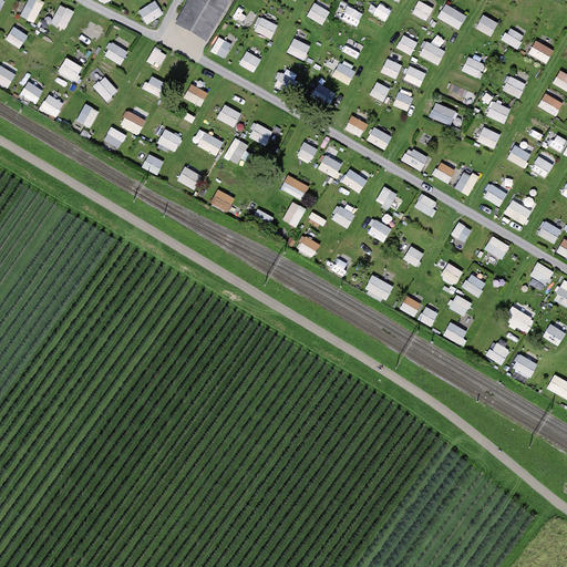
[(28,0),(22,16),(35,21),(43,0),(28,0)]
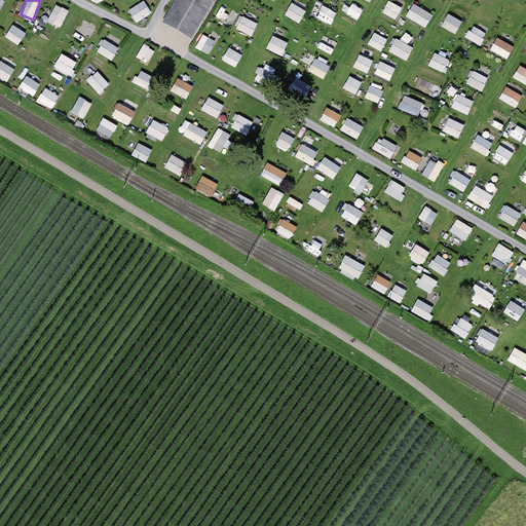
[(145,0),(144,0),(129,8),(138,22),(153,12),(145,0)]
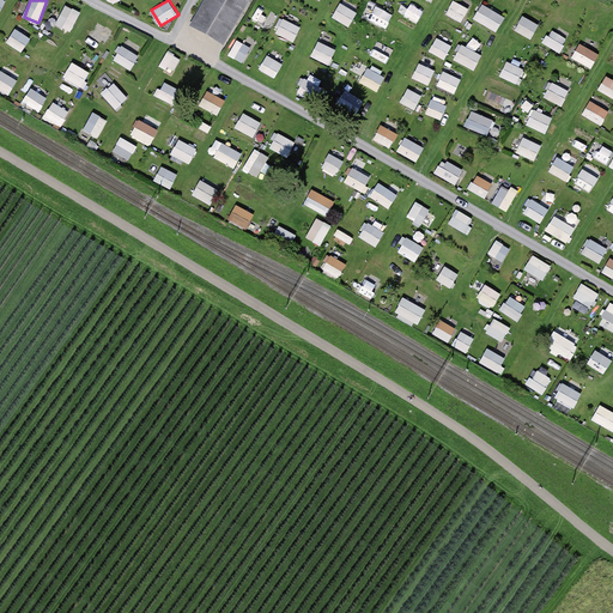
[(223,47),(250,0),(204,0),(189,26),(223,47)]
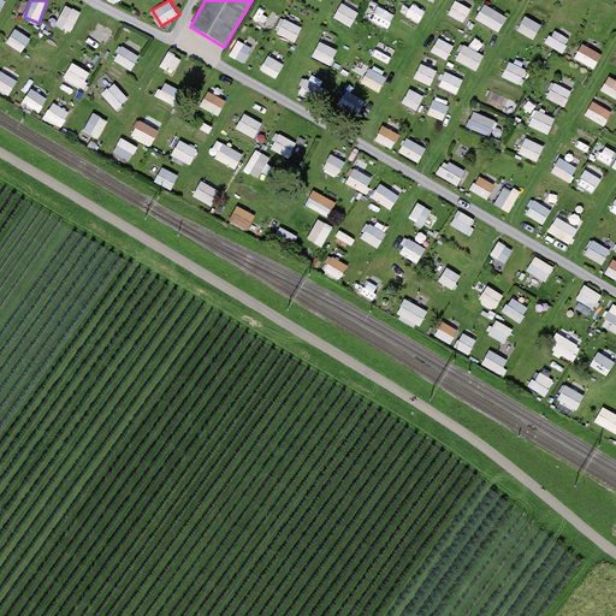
[(455,0),(449,13),(466,22),(472,7),(457,0),(455,0)]
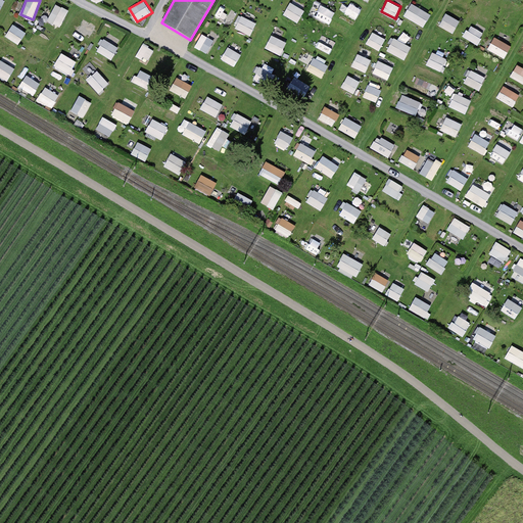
[(291,1),(284,13),(298,22),(306,10),(291,1)]
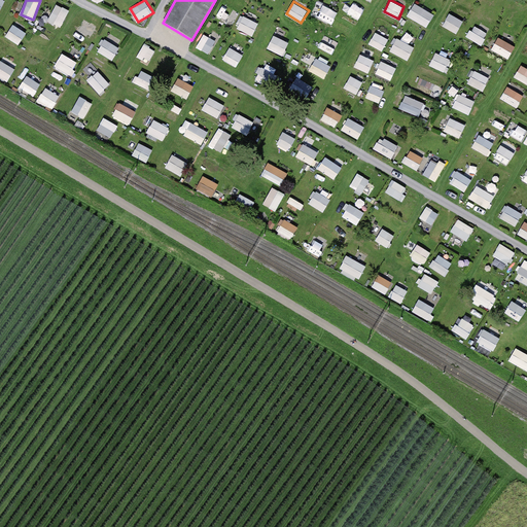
[(216,15),(227,22),(235,8),(223,2),(216,15)]
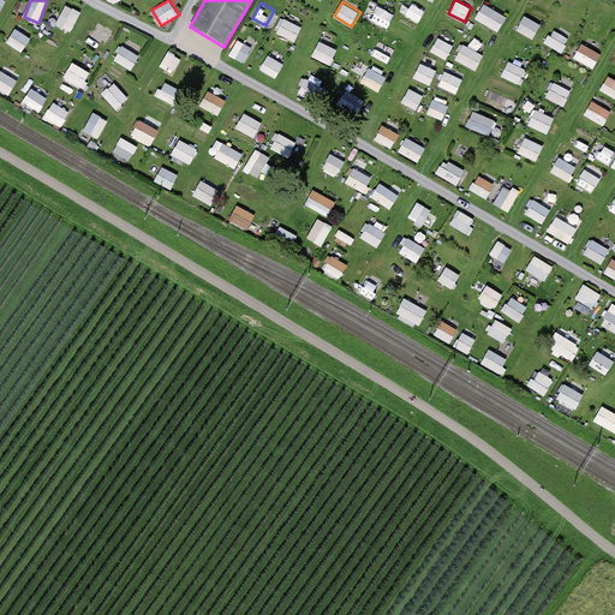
[(484,3),(476,18),(500,31),(508,16),(484,3)]
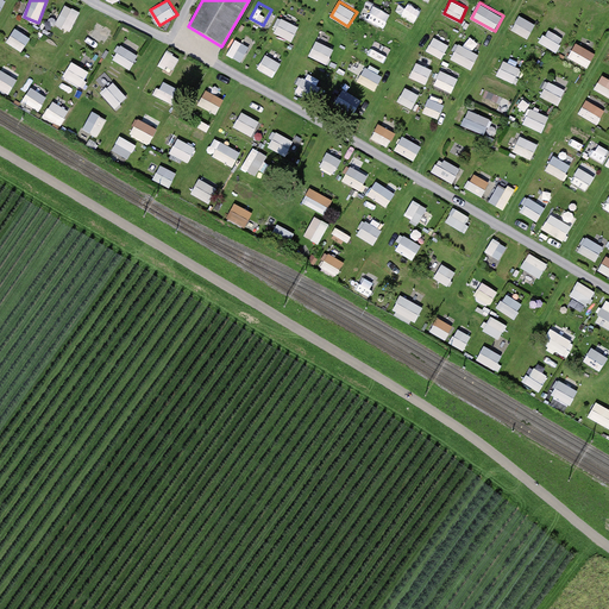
[(56,24),(71,31),(81,11),(66,4),(56,24)]
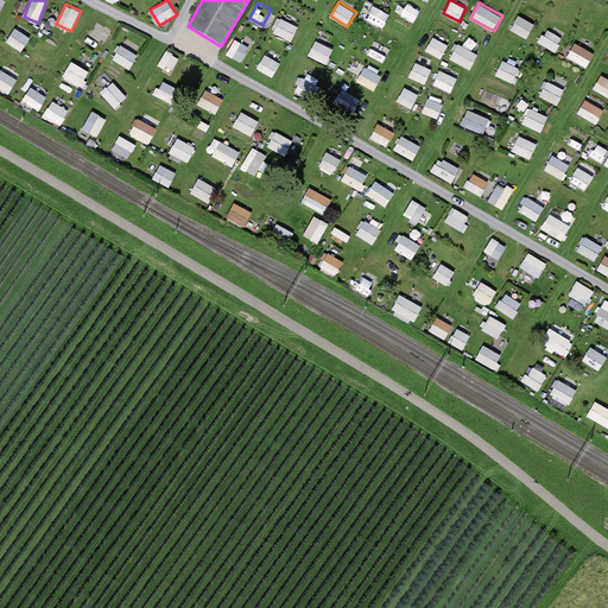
[(367,7),(362,16),(380,26),(385,18),(367,7)]
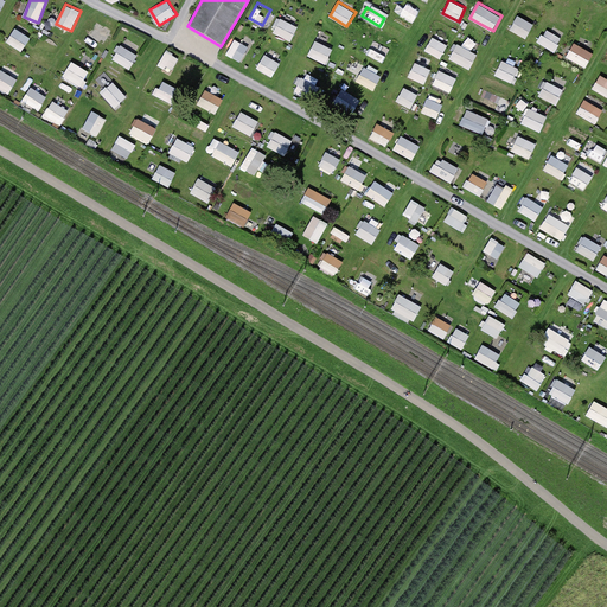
[(528,38),(535,24),(518,14),(511,29),(528,38)]
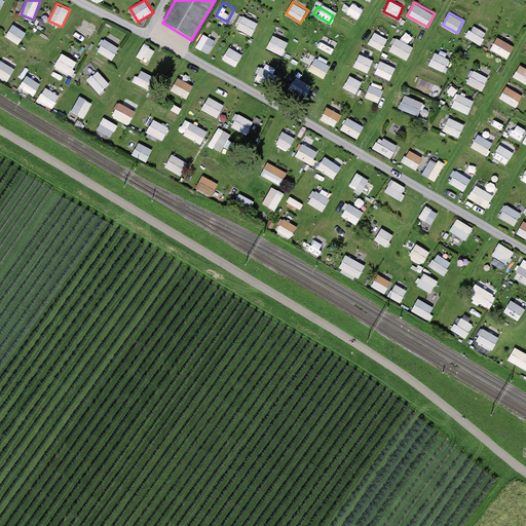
[(243,14),(237,28),(253,35),(259,22),(243,14)]
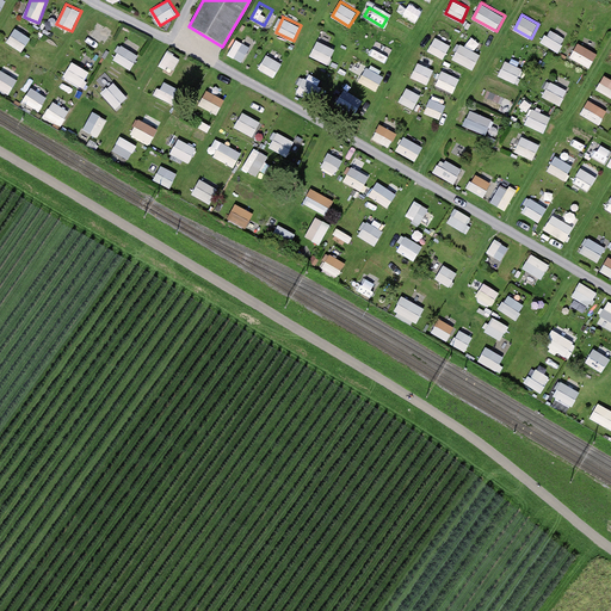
[(90,34),(105,43),(113,29),(98,19),(90,34)]
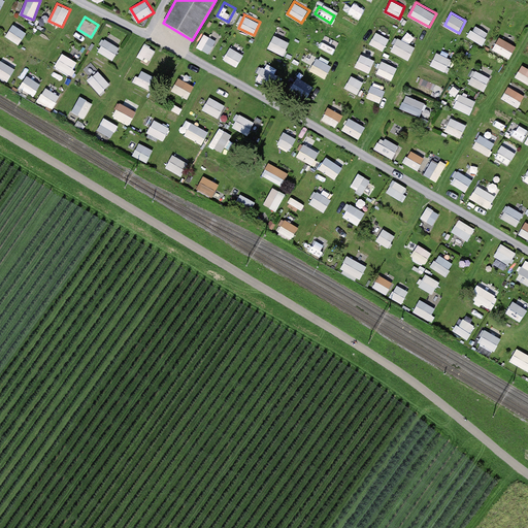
[(469,38),(483,44),(490,32),(475,25),(469,38)]
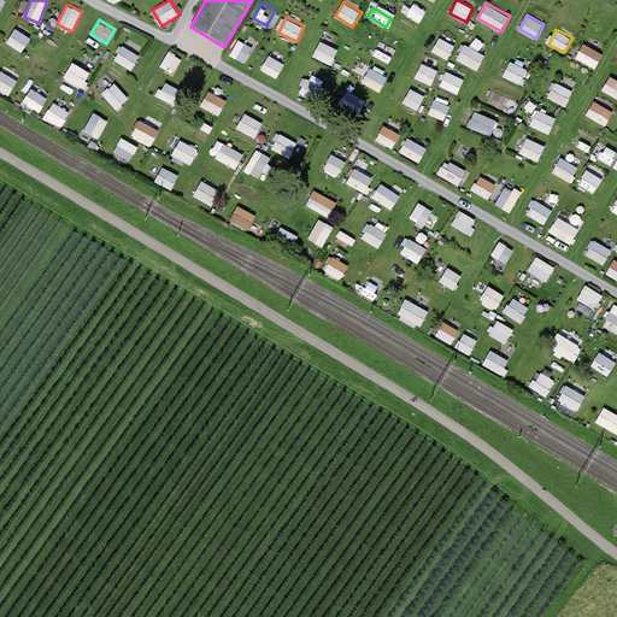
[(16,30),(9,42),(23,52),(30,40),(16,30)]
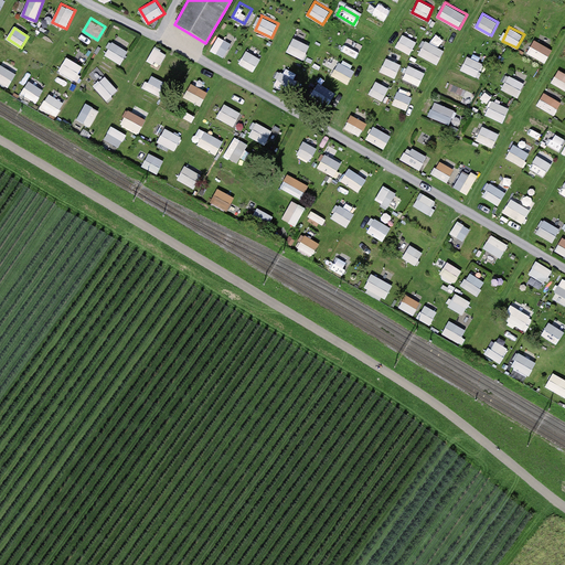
[(396,46),(412,54),(417,41),(403,34),(396,46)]
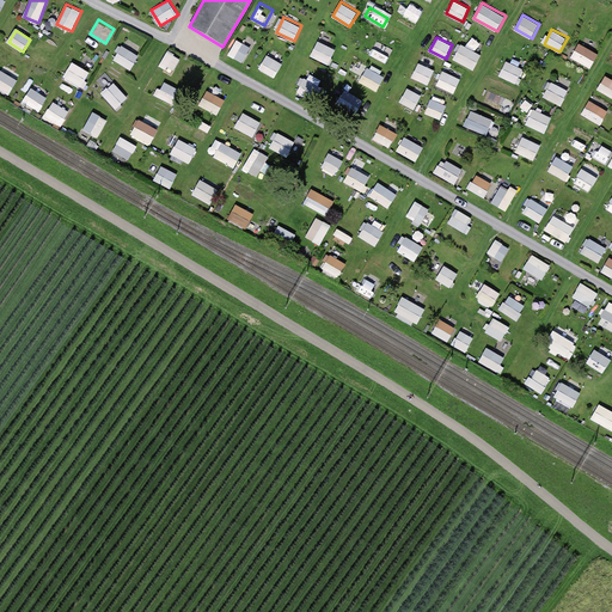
[(230,54),(244,61),(252,46),(237,38),(230,54)]
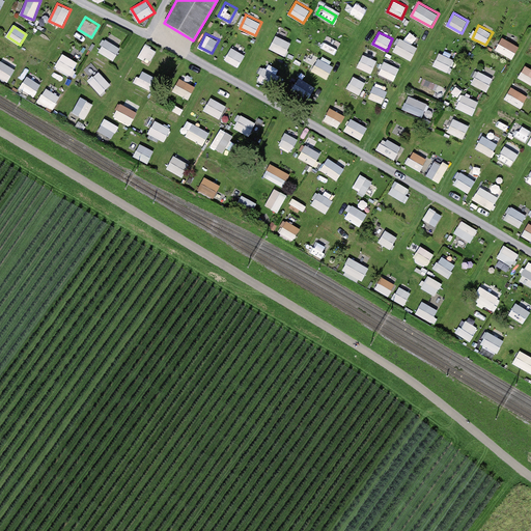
[(270,49),(286,55),(292,42),(276,34),(270,49)]
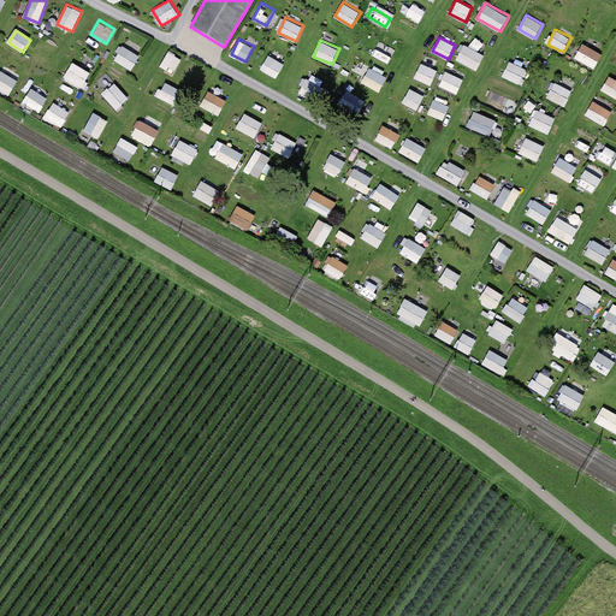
[(390,61),(396,48),(380,40),(373,54),(390,61)]
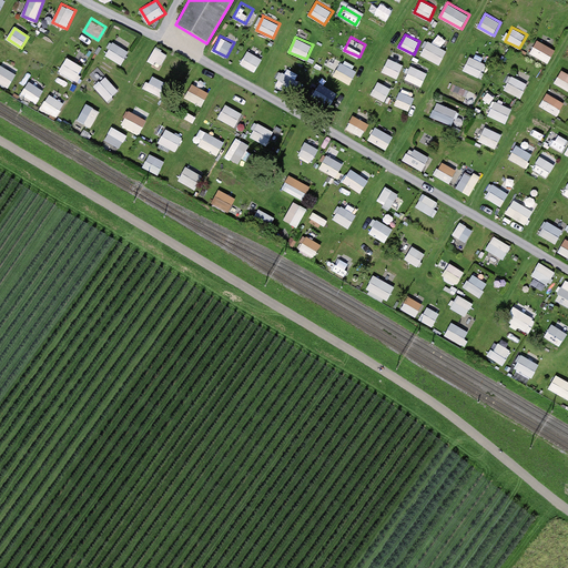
[(530,52),(549,63),(557,49),(538,39),(530,52)]
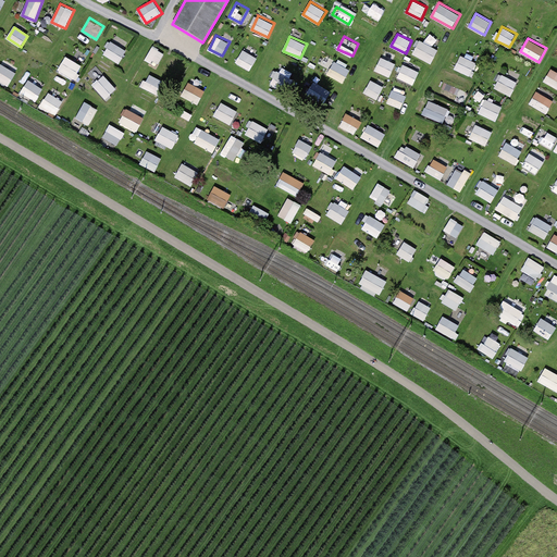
[(412,53),(432,63),(440,49),(420,39),(412,53)]
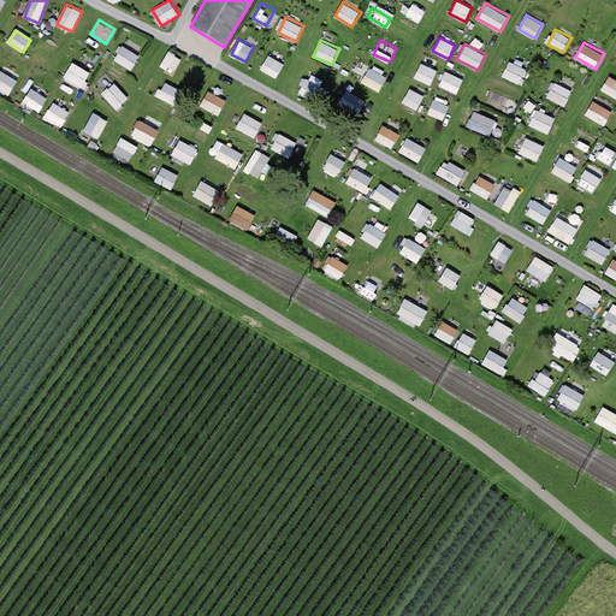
[(124,45),(114,59),(132,70),(142,55),(124,45)]
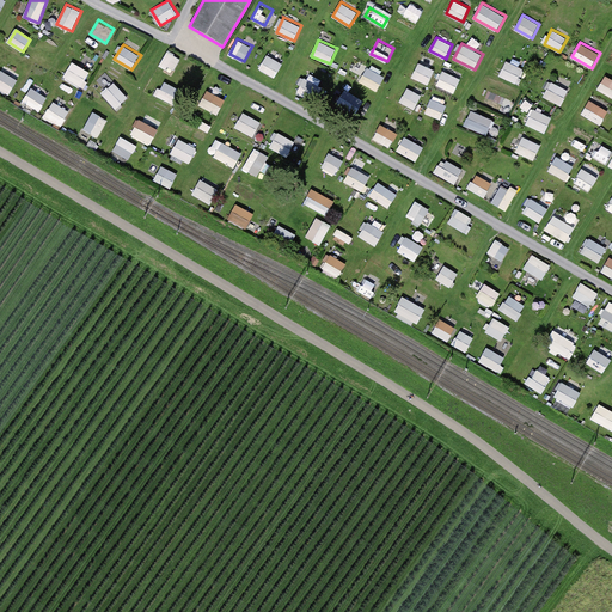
[(169,49),(160,65),(173,73),(183,56),(169,49)]
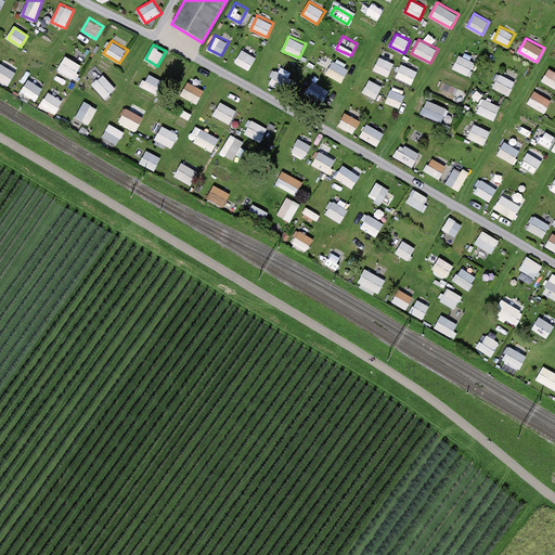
[(249,69),(258,56),(244,48),(235,61),(249,69)]
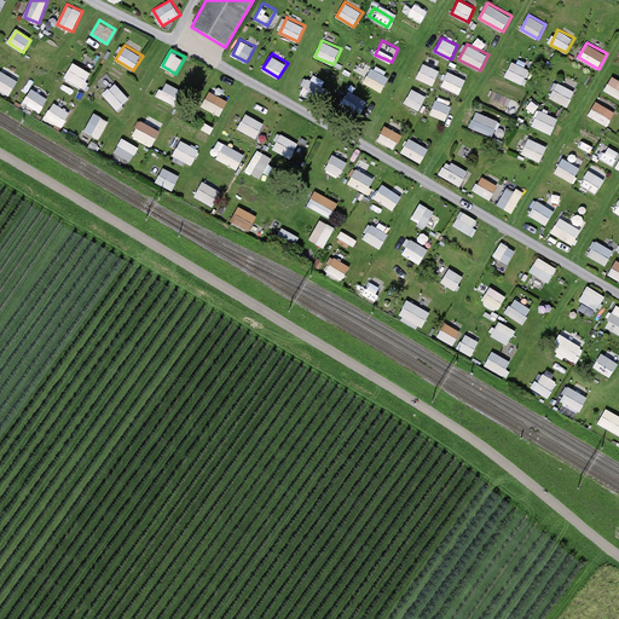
[(64,76),(82,88),(92,71),(75,61),(64,76)]
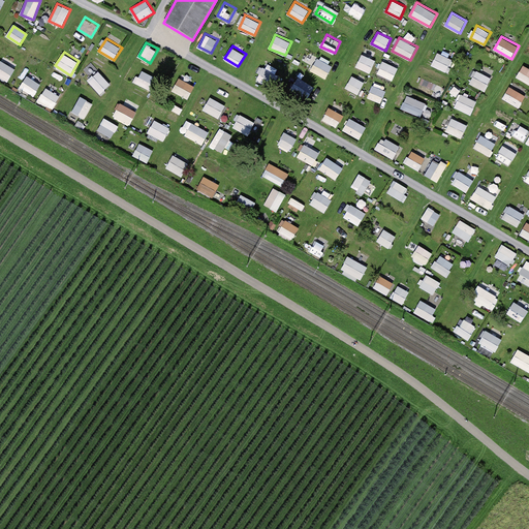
[(356,66),(371,72),(376,59),(363,53),(356,66)]
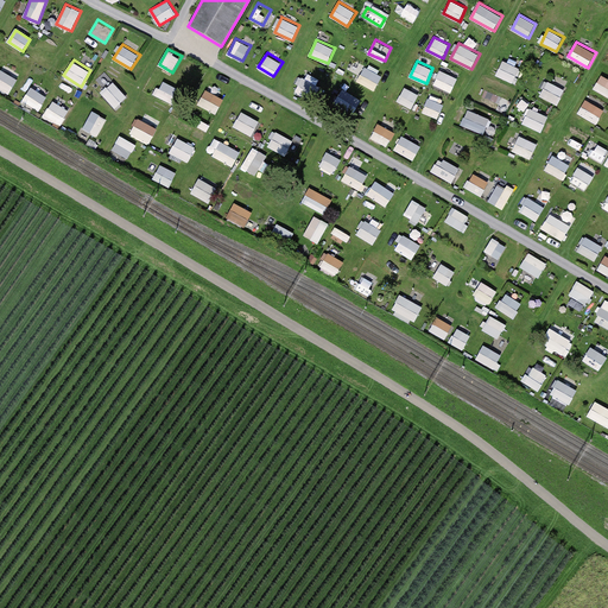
[(504,61),(496,74),(514,83),(521,70),(504,61)]
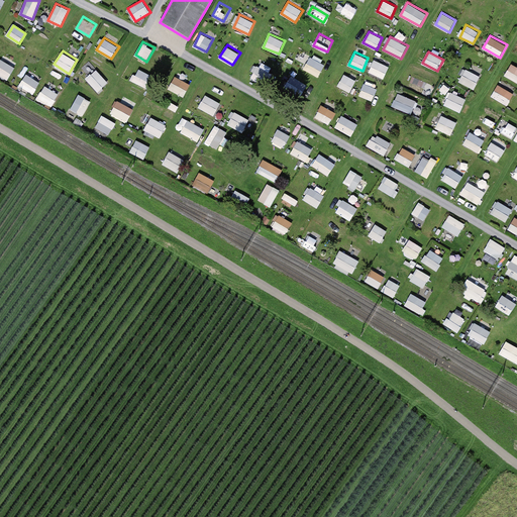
[(0,59),(0,74),(8,80),(18,63),(3,54),(0,59)]
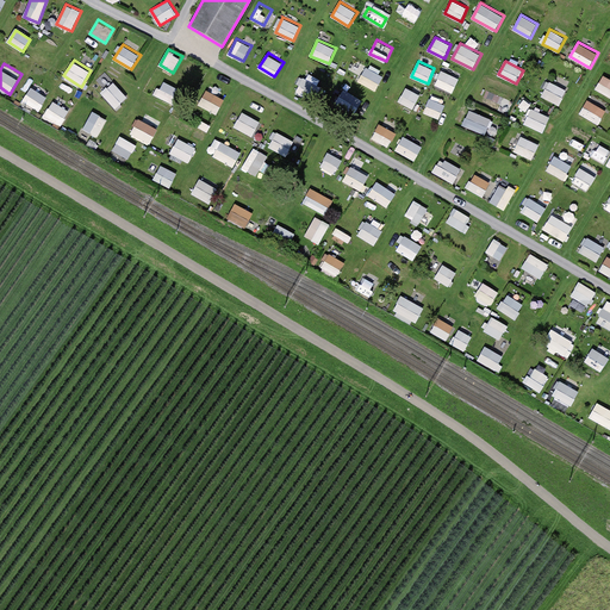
[(359,81),(377,91),(385,75),(367,66),(359,81)]
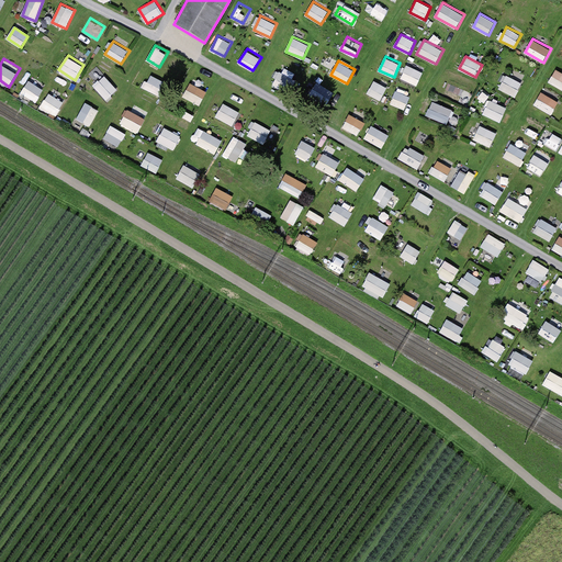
[(418,85),(424,71),(407,64),(402,78),(418,85)]
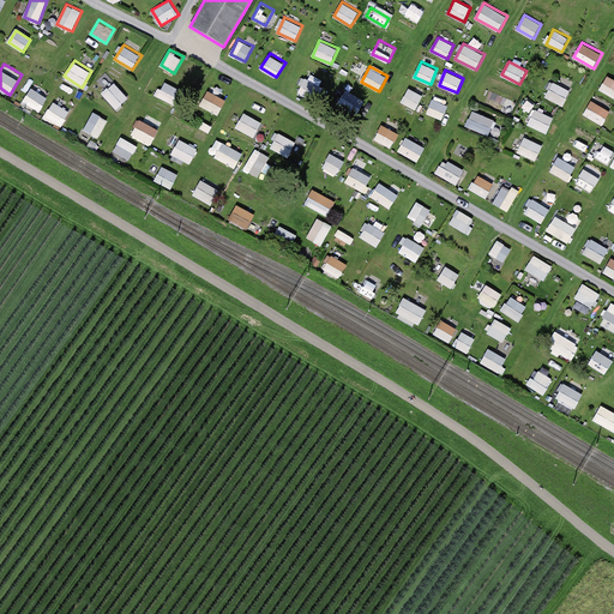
[(600,89),(613,96),(613,77),(608,74),(600,89)]
